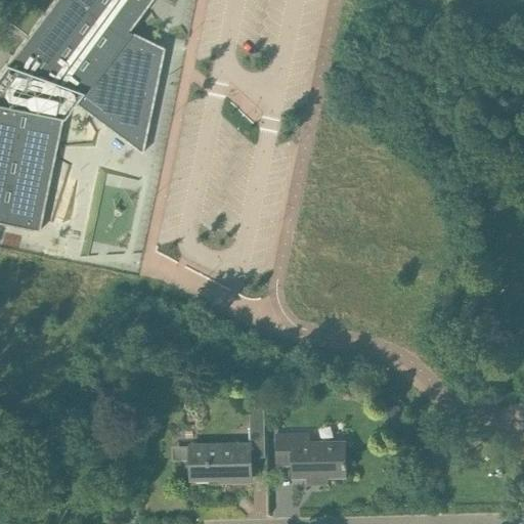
[(0,223),(39,231),(62,118),(74,102),(142,154),(163,56),(128,30),(150,0),(52,0),(0,71),(0,223)]
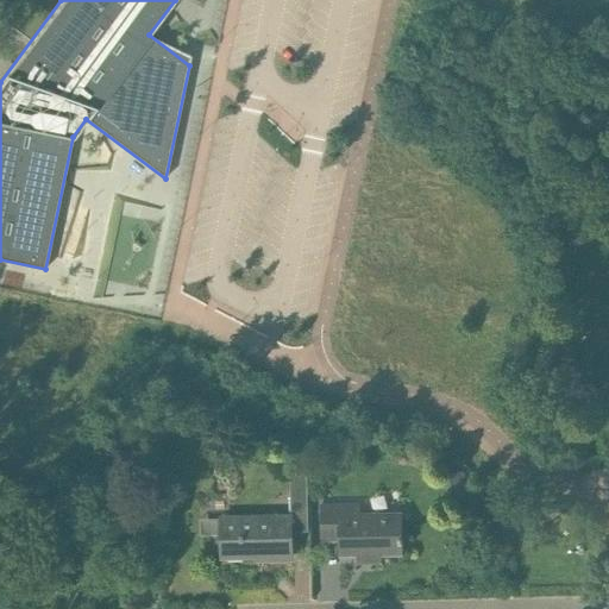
[(308,501),(308,469),(290,469),(292,501),(308,501)]
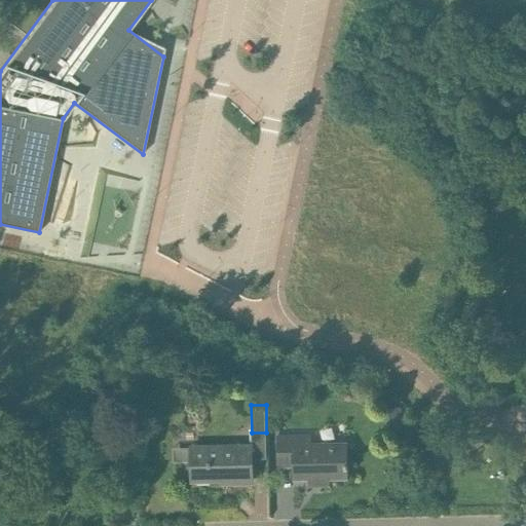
[(278,437),(278,446),(279,466),(295,465),(295,479),(314,479),(314,482),(317,486),(330,485),(330,478),(347,478),(347,468),(349,468),(349,463),(347,463),(346,443),(302,444),(302,437),(278,437)]
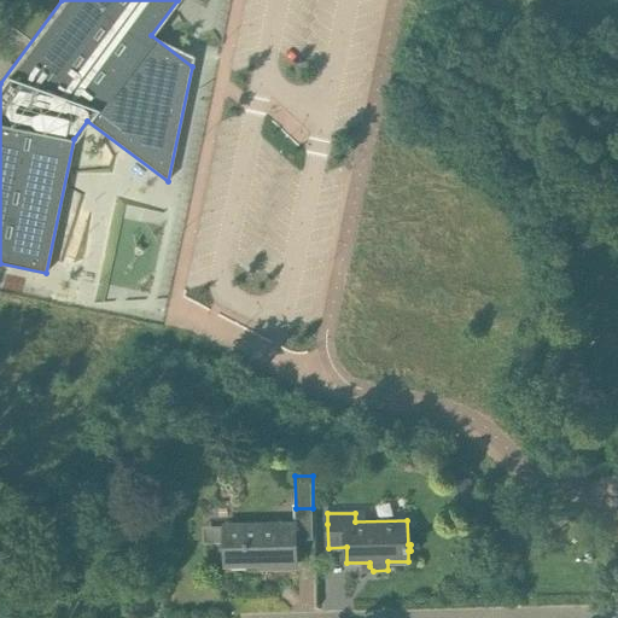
[(297,564),(296,522),(225,524),(226,566),(262,565),(262,559),(278,559),(279,564),(297,564)]
